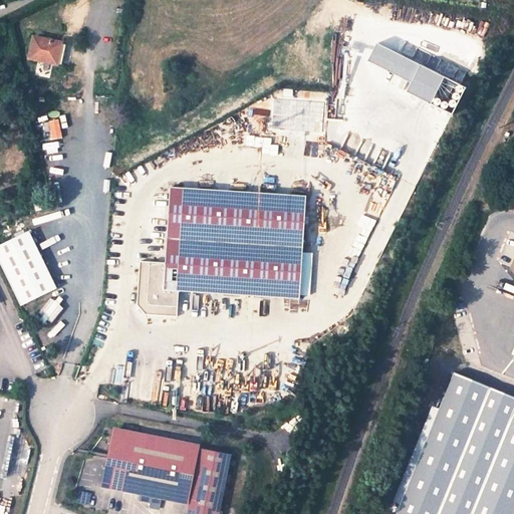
[(28,60),(55,65),(59,43),(32,38),(28,60)]
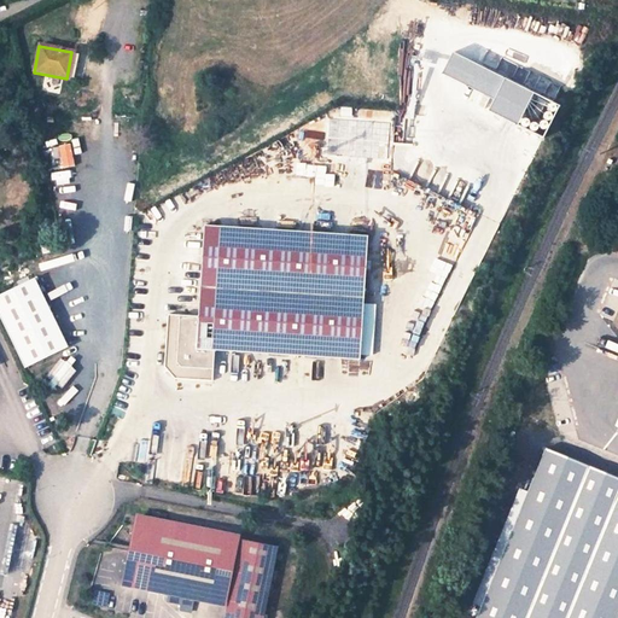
[(444,74),(495,99),(489,110),(543,136),(559,105),(455,53),(444,74)]
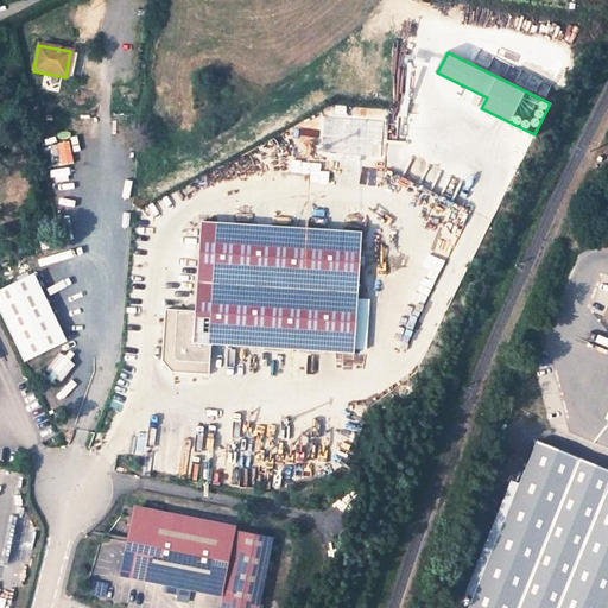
[(361,238),(207,226),(201,314),(200,339),(209,339),(353,349),(361,238)]
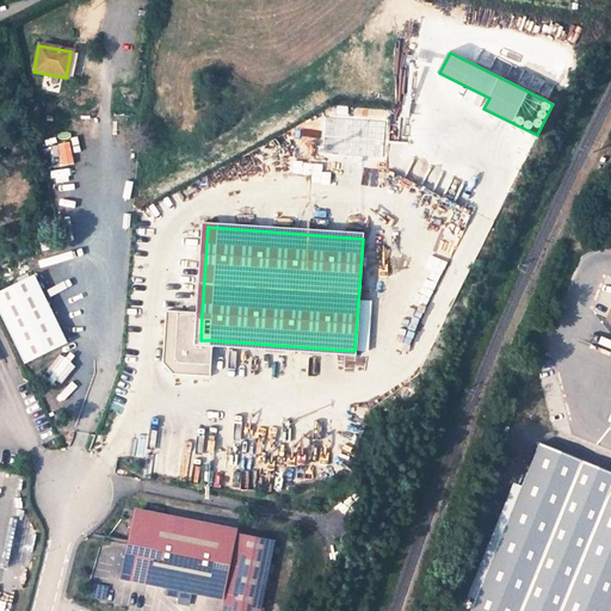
[(42,273),(48,291),(57,288),(51,270),(42,273)]
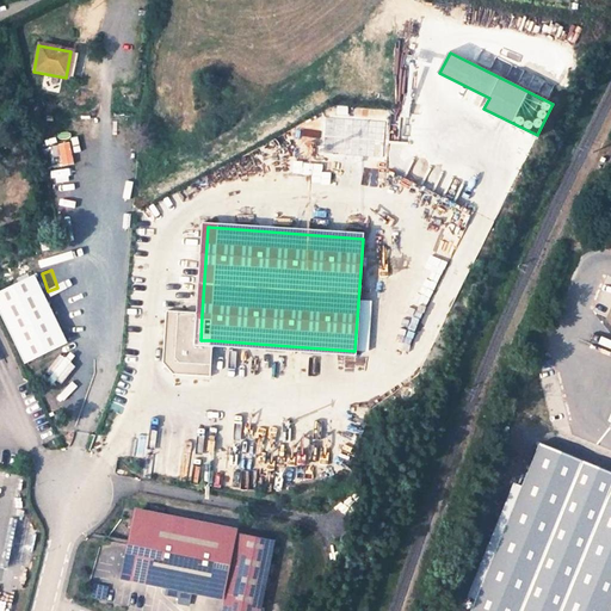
[(32,272),(0,289),(0,315),(24,363),(67,341),(32,272)]
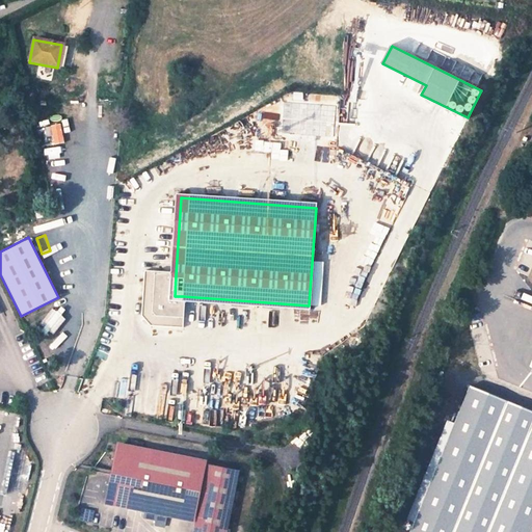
[(480,362),(519,267),(510,264),(471,357),(474,358),(480,362)]
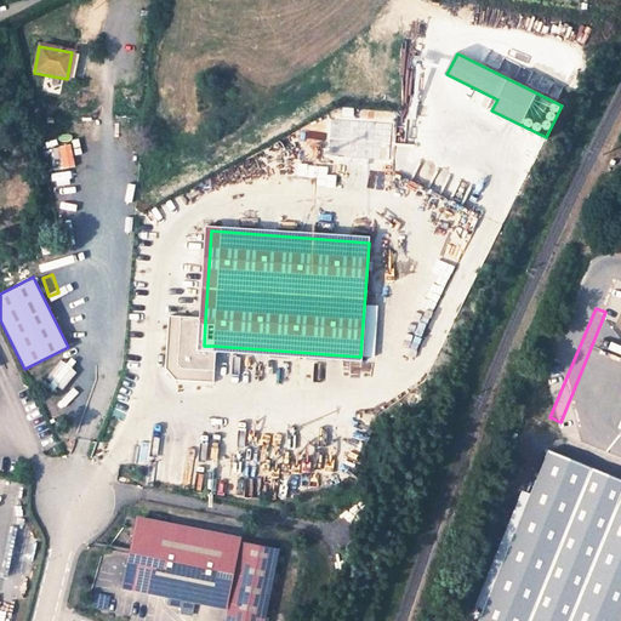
[(554,436),(484,610),(478,620),(620,620),(620,318),(605,312),(560,422),(553,419),(547,433),(554,436)]
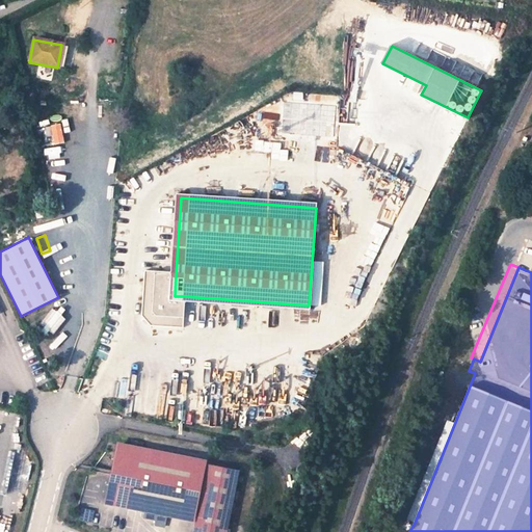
[(175,296),(176,274),(149,271),(144,315),(154,325),(182,326),(183,296),(175,296)]
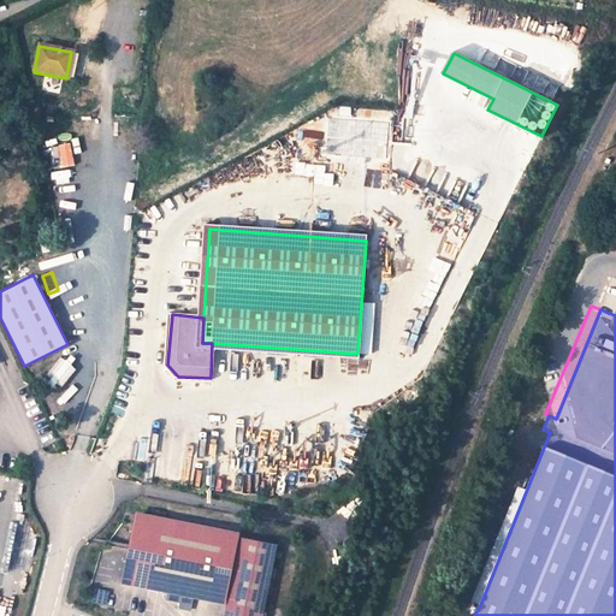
[(65,355),(48,373),(63,388),(80,369),(65,355)]
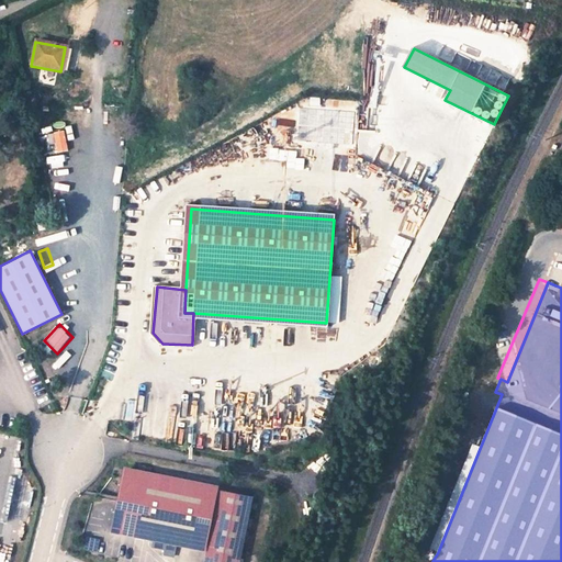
[(428,548),(438,552),(502,394),(495,392),(492,391),(462,465),(428,548)]
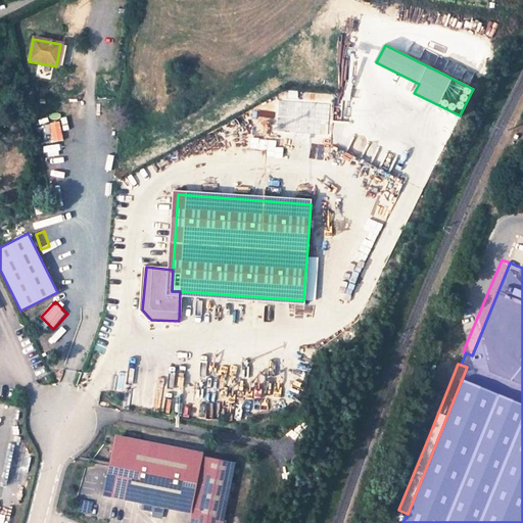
[(202,457),(114,439),(103,494),(191,512),(202,457)]
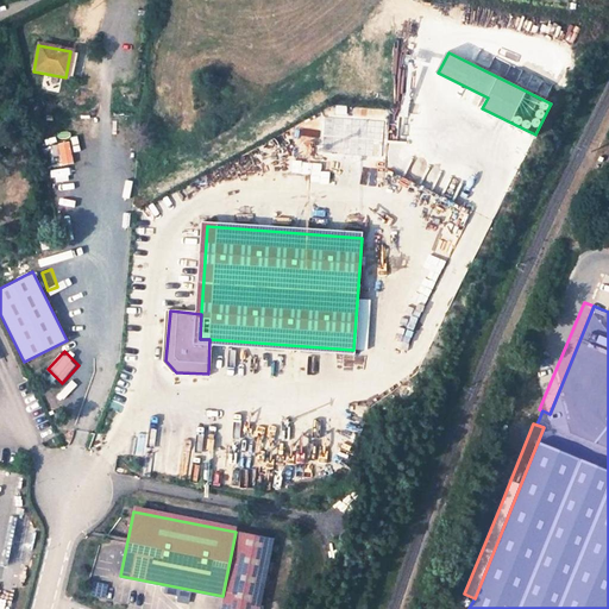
[(258,608),(272,539),(236,532),(223,596),(220,608),(258,608)]
